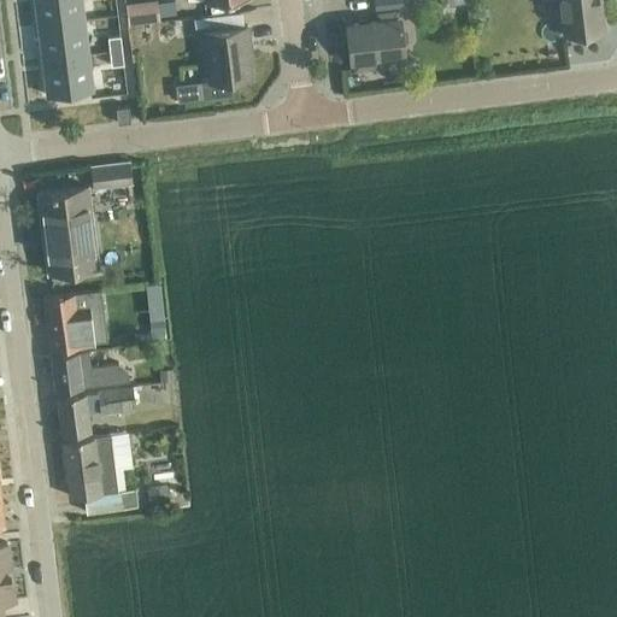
[(34,0),(37,24),(64,22),(84,18),(82,0),(34,0)]
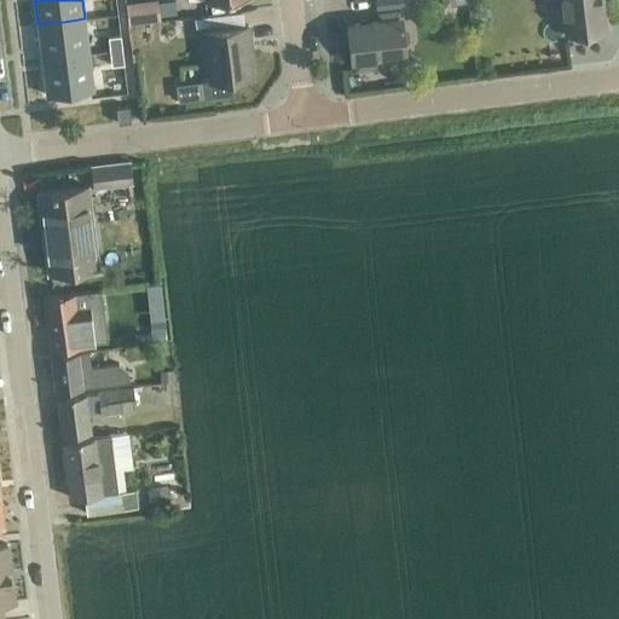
[(146,0),(129,3),(132,24),(163,19),(161,0),(146,0)]
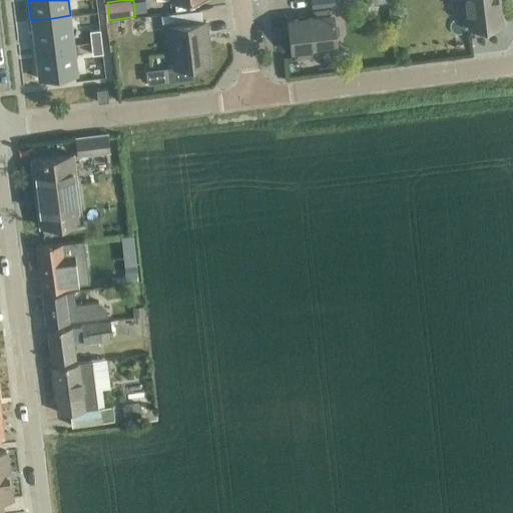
[(335,0),(313,0),(314,8),(336,6),(335,0)]
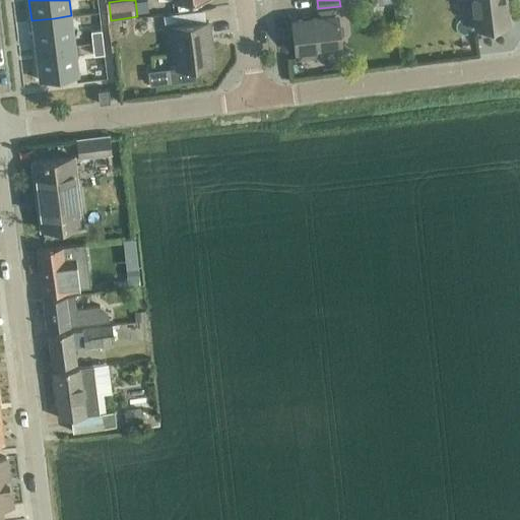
[(471,0),(475,29),(510,25),(506,0),(471,0)]
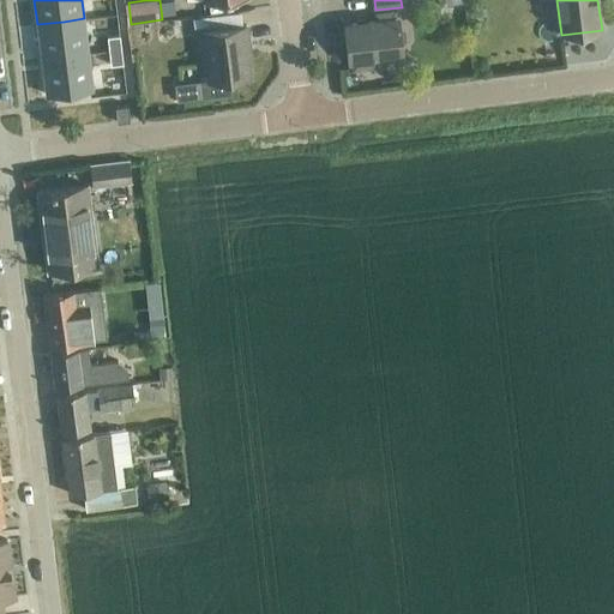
[(377,22),(348,25),(353,68),(372,66),(371,56),(401,53),(399,43),(402,43),(405,40),(404,31),(401,28),(397,29),(395,10),(385,11),(375,12),(377,22)]
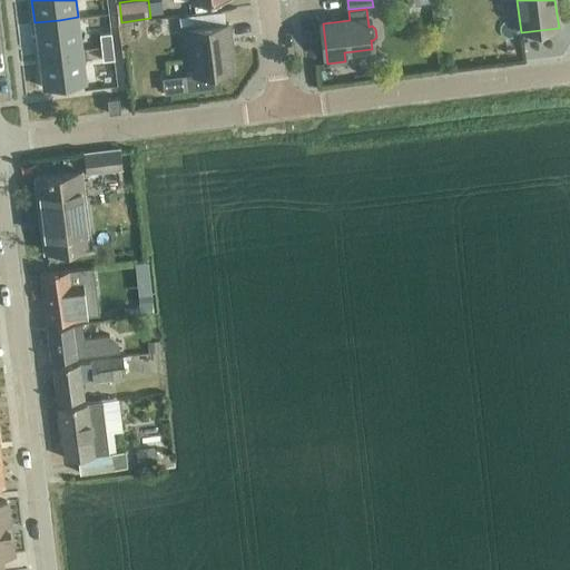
[(189,16),(177,18),(178,26),(190,25),(189,16)]
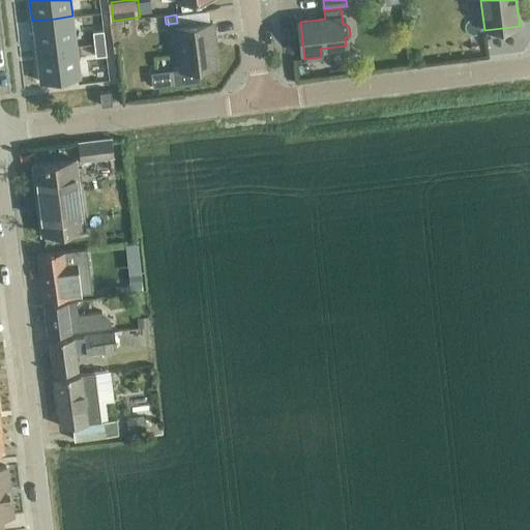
[(55,19),(32,21),(34,35),(36,51),(56,48),(77,46),(76,36),(72,16),(55,19)]
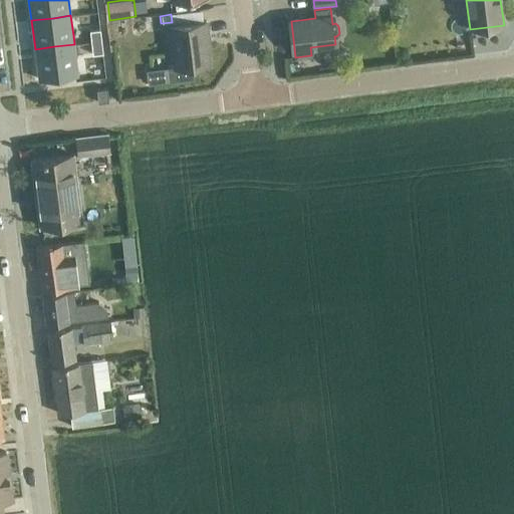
[(196,78),(194,66),(210,64),(206,35),(208,35),(206,20),(172,25),(173,37),(170,38),(174,67),(170,67),(172,81),(196,78)]
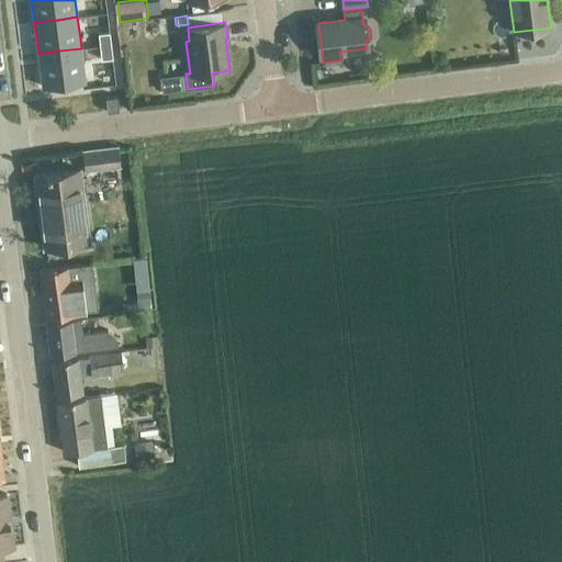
[(133,41),(131,24),(117,25),(120,43),(133,41)]
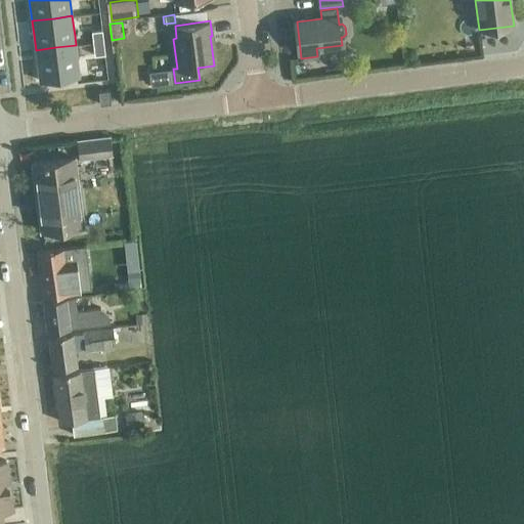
[(101,30),(92,31),(93,43),(102,42),(103,42),(103,37),(102,30),(101,30)]
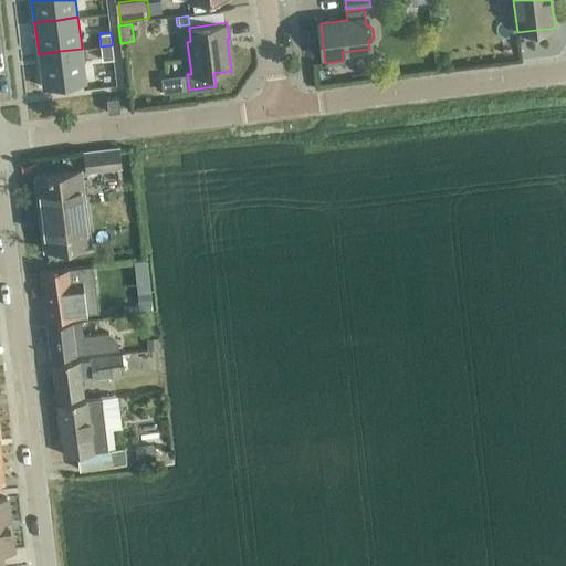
[(111,45),(101,46),(102,60),(103,60),(108,59),(114,59),(112,45),(111,45)]
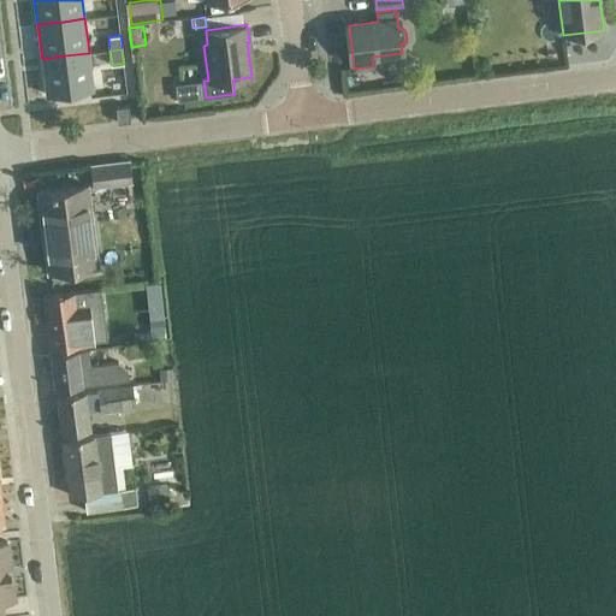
[(65,55),(42,59),(47,95),(70,92),(94,89),(89,53),(65,55)]
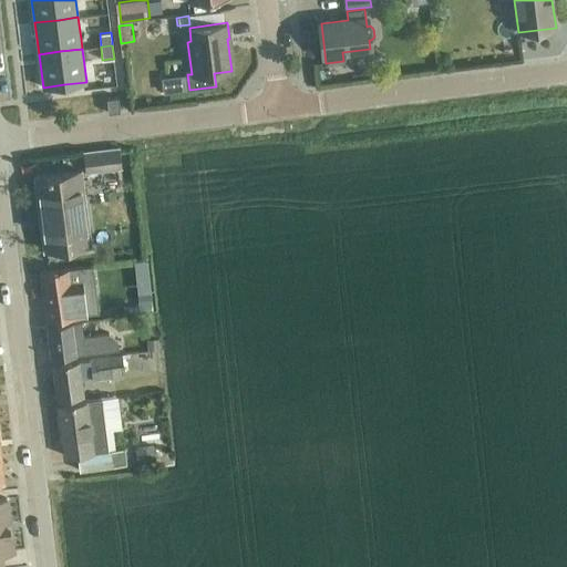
[(109,114),(121,112),(120,98),(106,99),(109,114)]
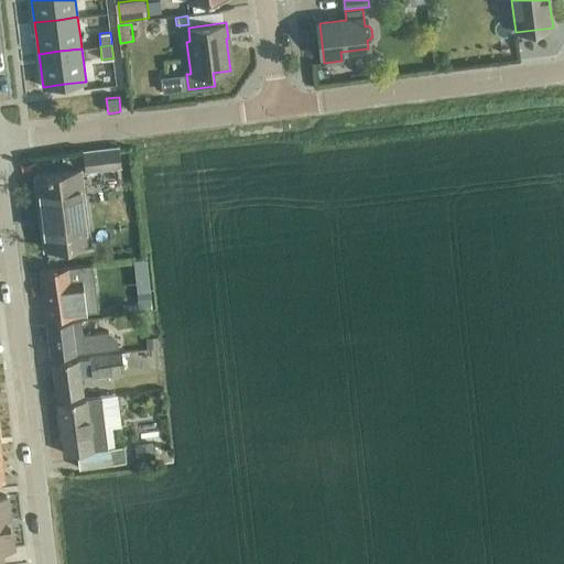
[(119,148),(83,152),(85,172),(121,167),(119,148)]
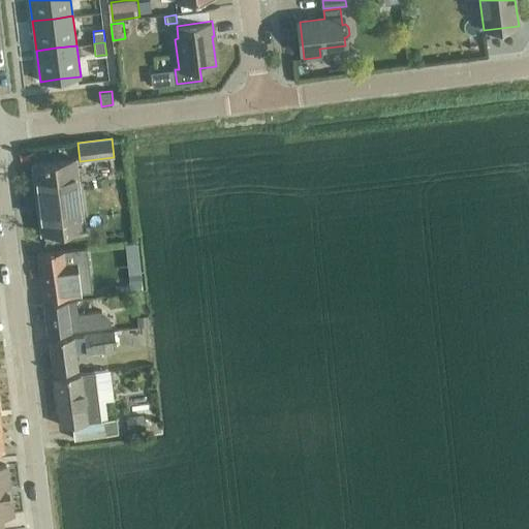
[(74,158),(34,163),(42,232),(83,227),(74,158)]
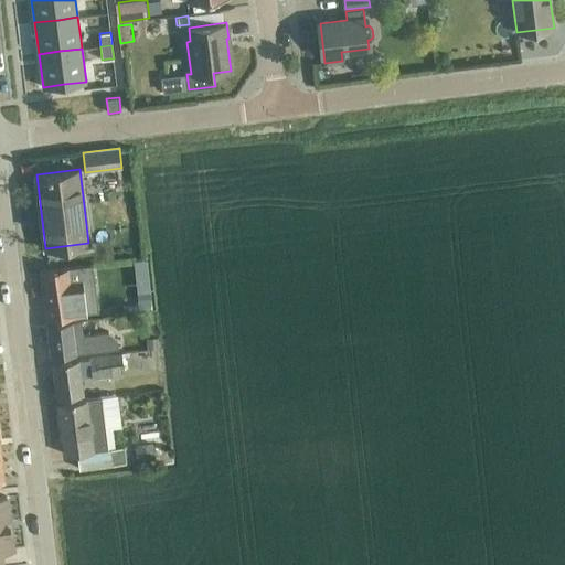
[(98,311),(93,265),(40,272),(46,319),(85,313),(98,311)]
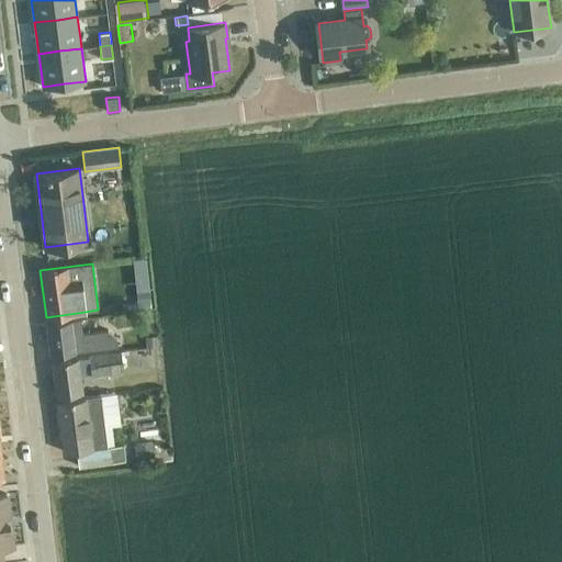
[(149,288),(135,290),(137,304),(150,303),(149,288)]
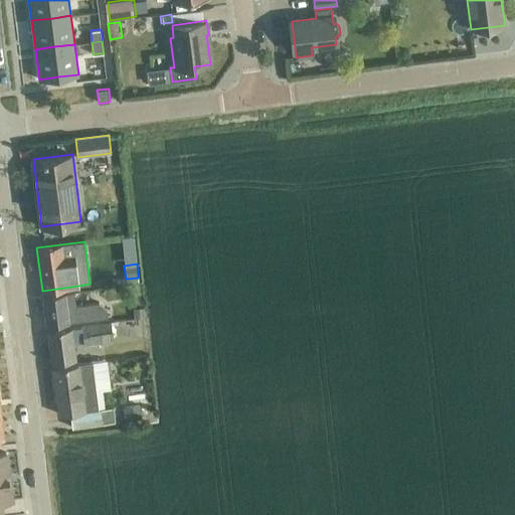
[(72,292),(43,296),(47,324),(71,321),(71,322),(108,318),(108,309),(99,304),(95,304),(74,307),(72,292)]
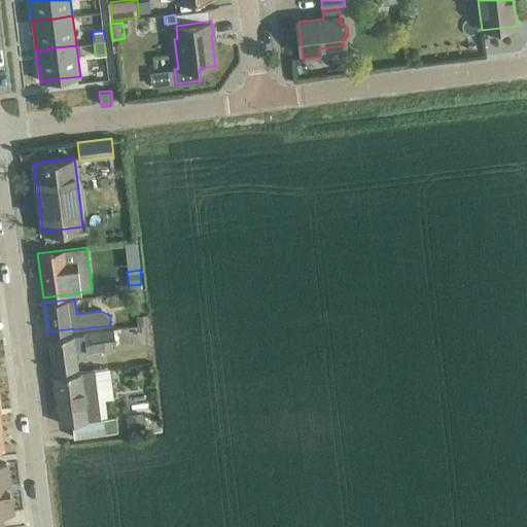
[(146,323),(145,314),(136,315),(137,324),(146,323)]
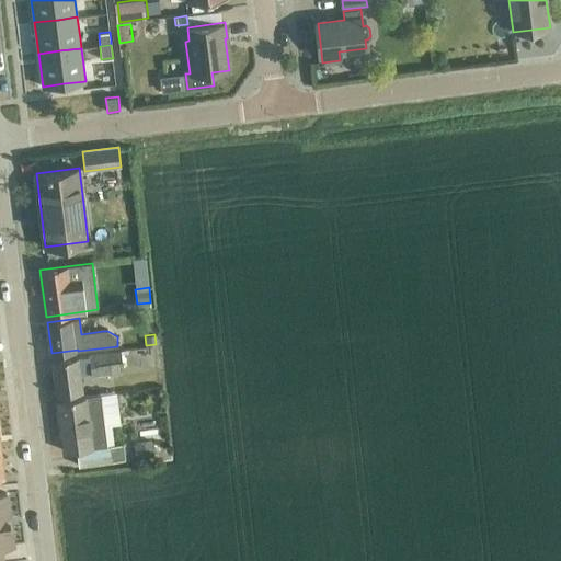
[(123,370),(121,350),(52,359),(57,393),(82,390),(80,374),(91,373),(92,375),(123,370)]
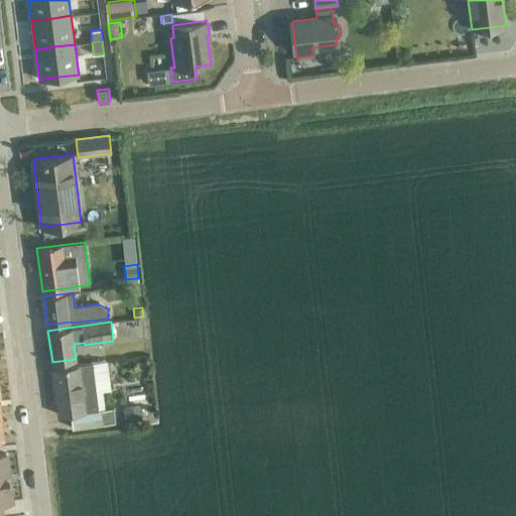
[(79,364),(52,367),(58,414),(71,413),(73,427),(116,422),(114,407),(106,408),(102,380),(110,379),(108,360),(92,362),(79,364)]
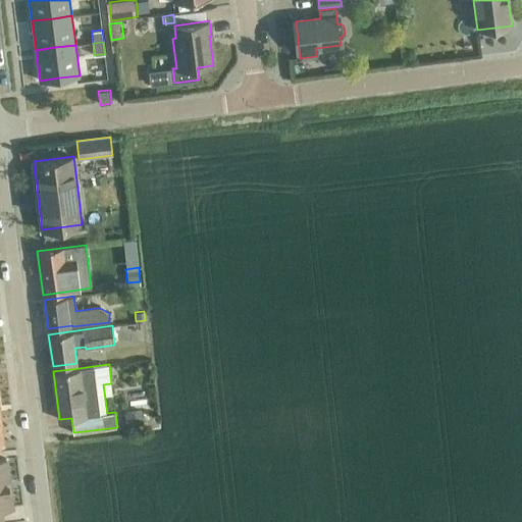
[(142,425),(141,411),(124,413),(126,427),(142,425)]
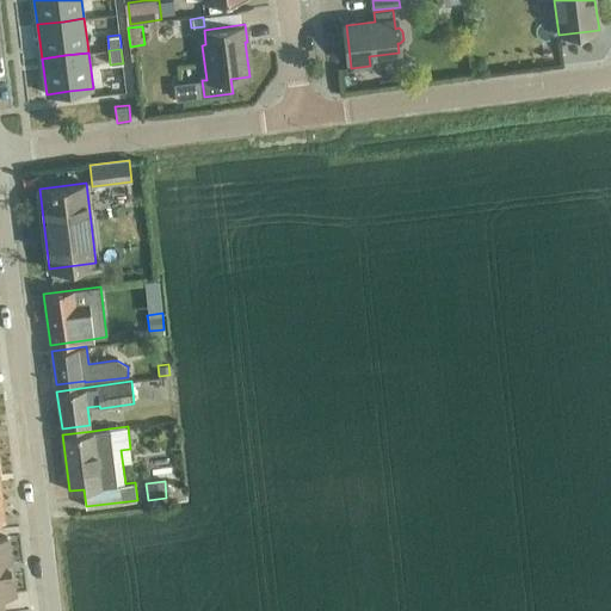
[(0,610),(2,610),(1,594),(13,593),(6,536),(0,536),(0,610)]
